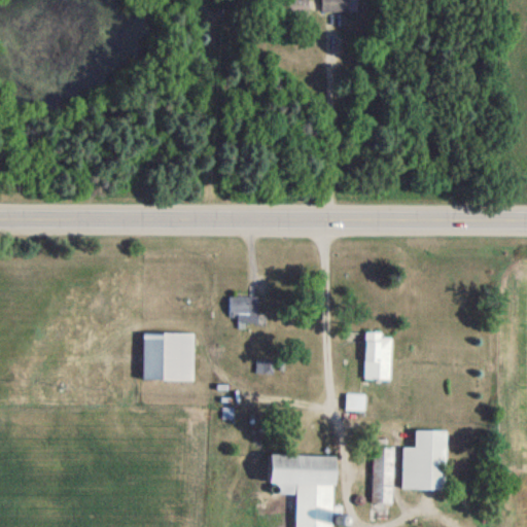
[(309,0),(277,0),(278,18),(309,18),(309,0)]
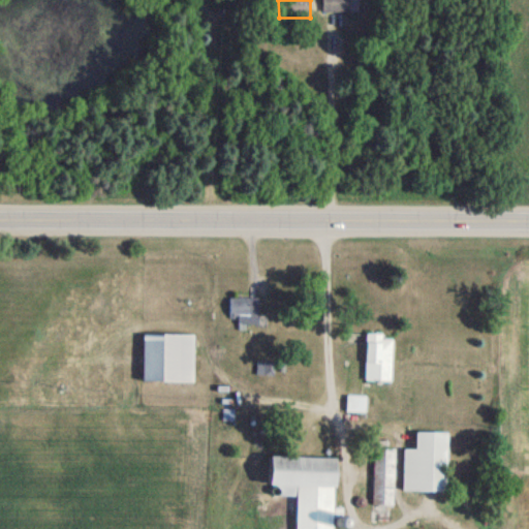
[(351,0),(323,0),(324,13),(351,13),(351,0)]
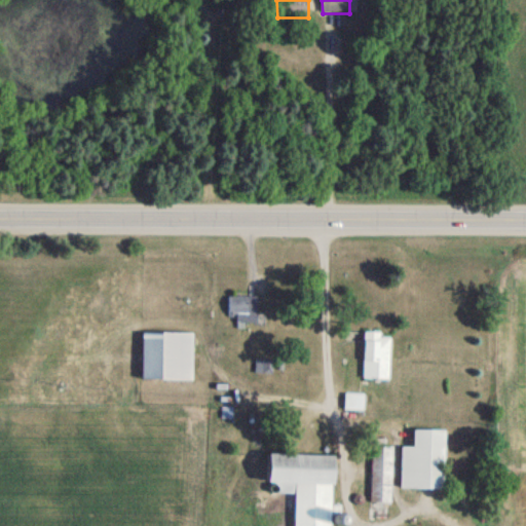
[(230,318),(238,318),(238,326),(259,326),(259,298),(230,298),(230,318)]
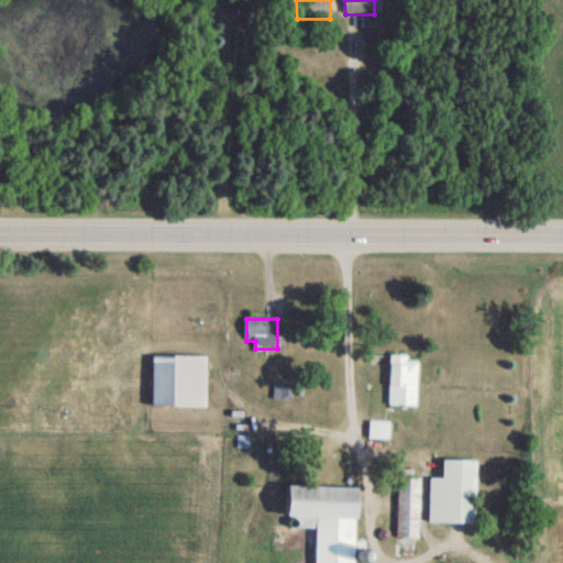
[(419,361),(409,361),(409,355),(392,355),(392,406),(419,406),(419,361)]
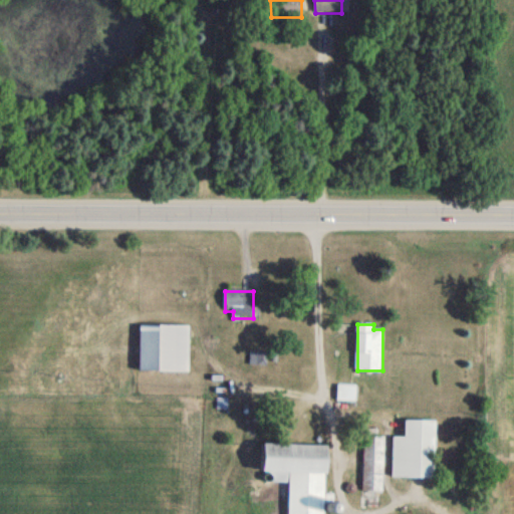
[(191,326),(141,326),(141,371),(191,371),(191,326)]
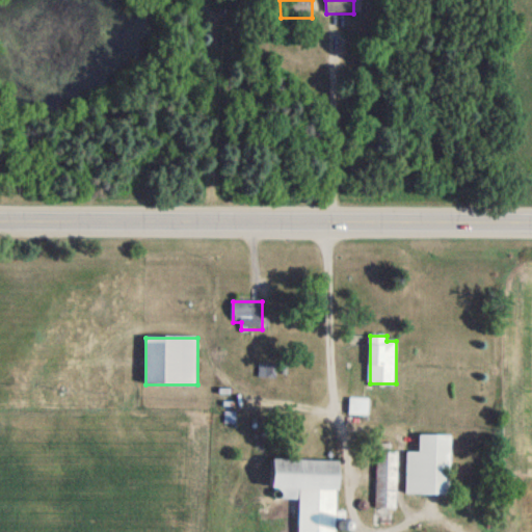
[(369,415),(369,400),(352,400),(352,415),(369,415)]
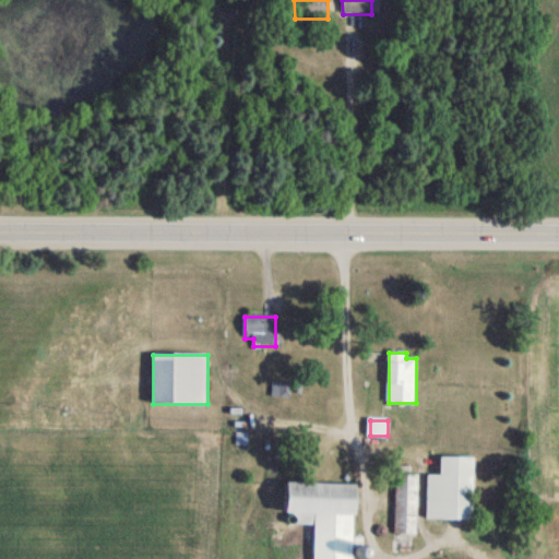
[(475,458),(442,458),(442,475),(429,475),(428,520),(474,520),(475,458)]
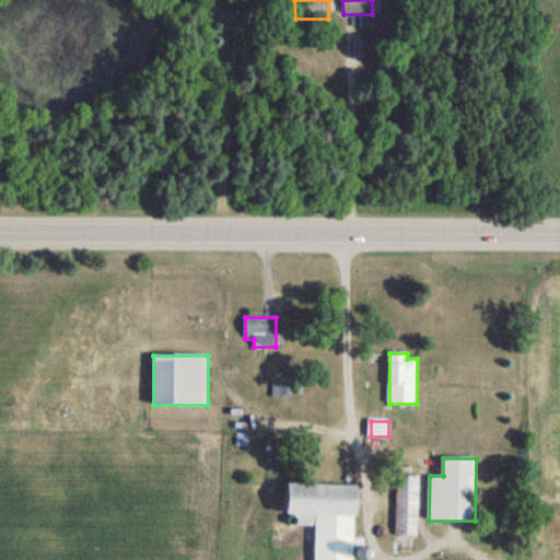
[(397,476),(397,537),(419,537),(419,476),(397,476)]
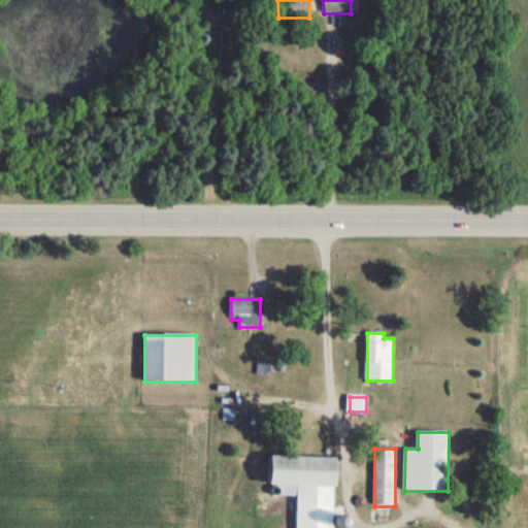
[(334,527),(336,458),(272,457),(271,494),(297,495),(296,527),(334,527)]
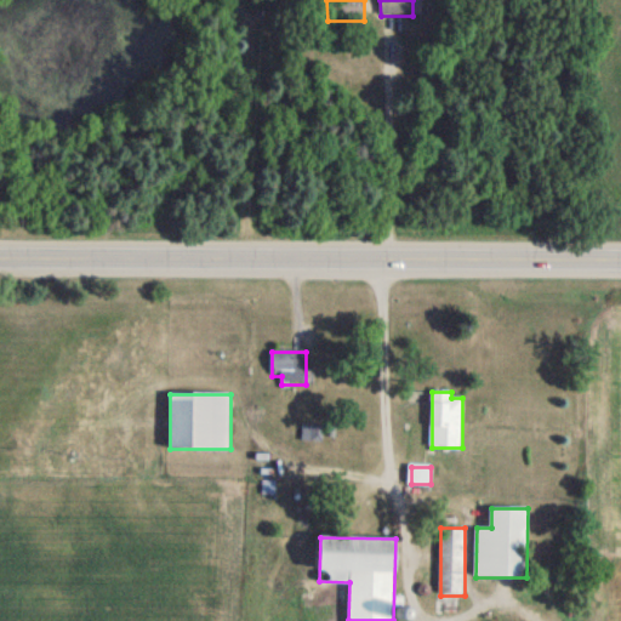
All buildings are outlined.
